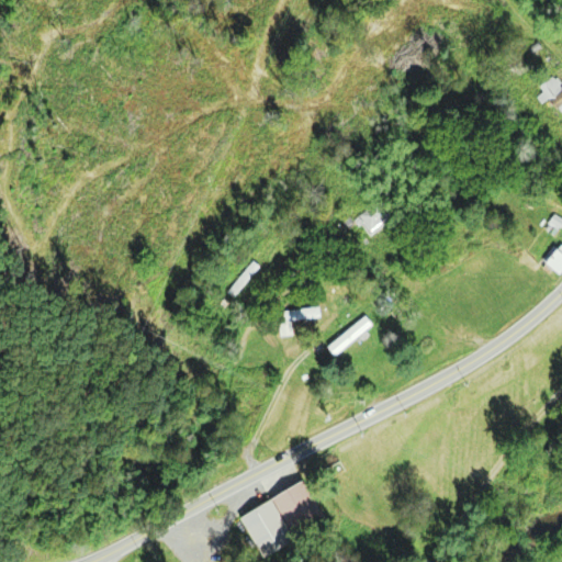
[(561,107),(558,110),(552,102),(561,93),(561,107)]
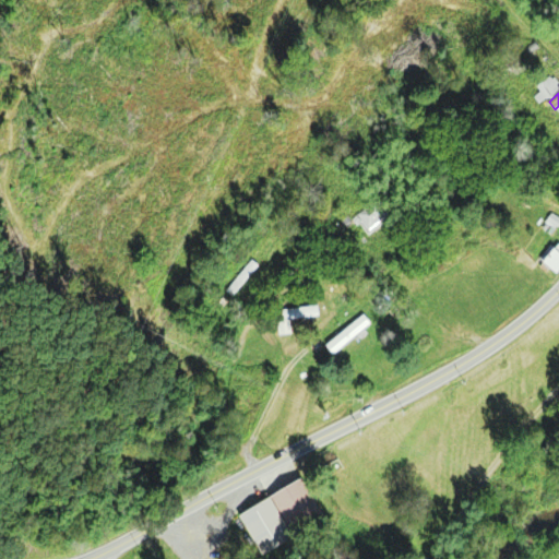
[(371,235),(355,214),(375,200),(390,221),(371,235)]
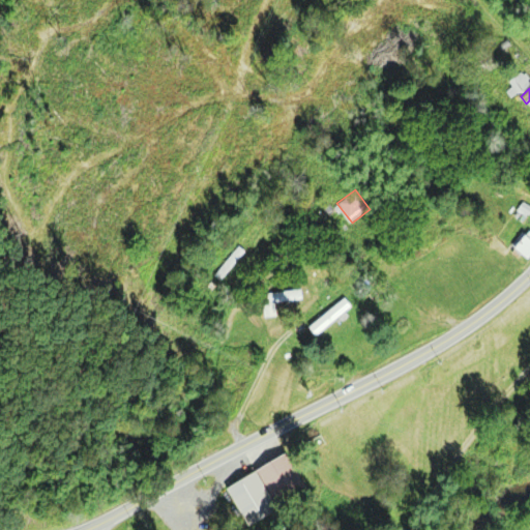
[(529,261),(510,247),(521,232),(529,237),(529,261)]
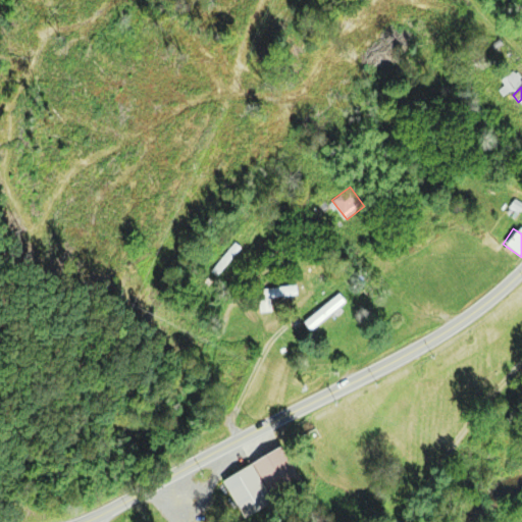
[(217,276),(211,270),(236,243),(242,249),(217,276)]
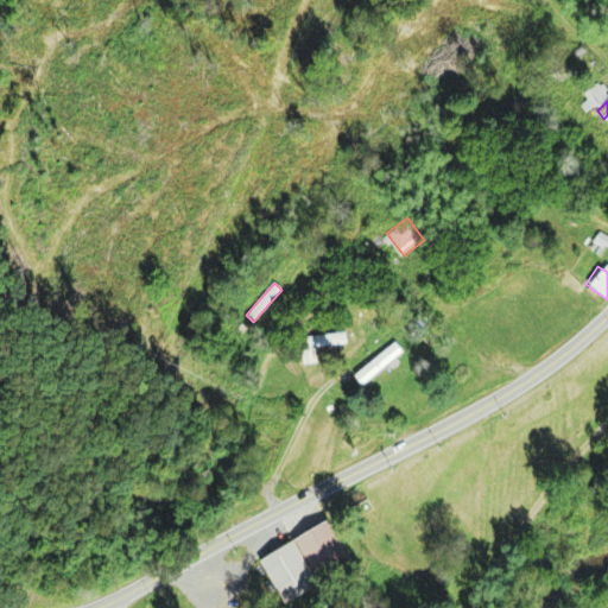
[(310,348),(347,348),(347,337),(310,337),(310,348)]
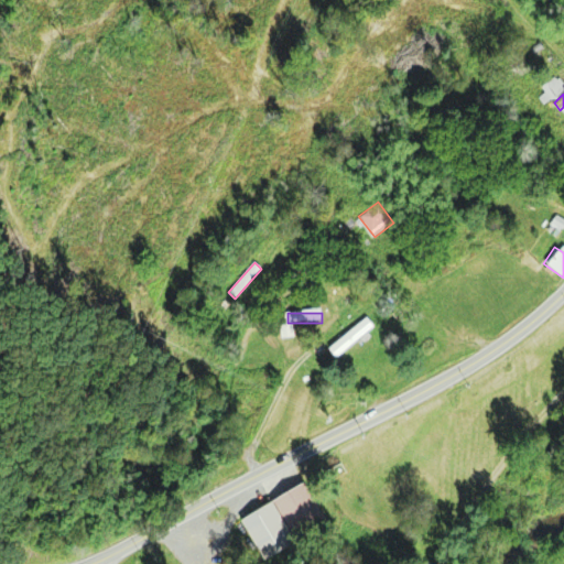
[(338,356),(331,347),(368,318),(375,328),(338,356)]
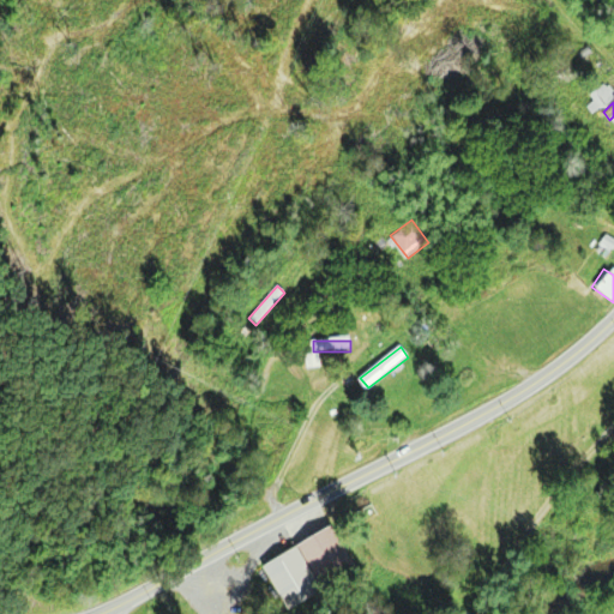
[(324,594),(298,546),(333,525),(361,573),(324,594)]
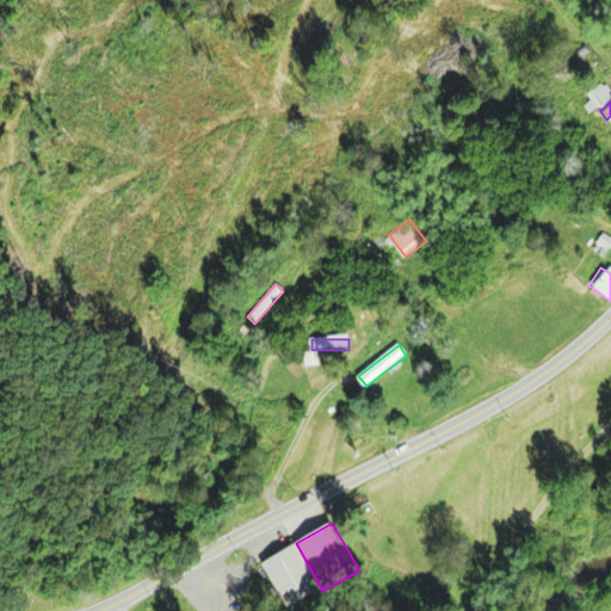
[(288,610),(261,563),(296,543),(322,591),(288,610)]
